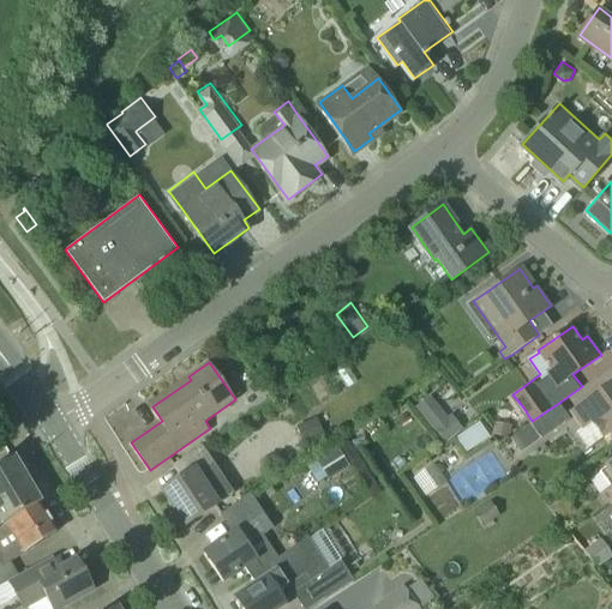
[(603,436),(611,430),(611,381),(571,411),(583,428),(592,422),(603,436)]
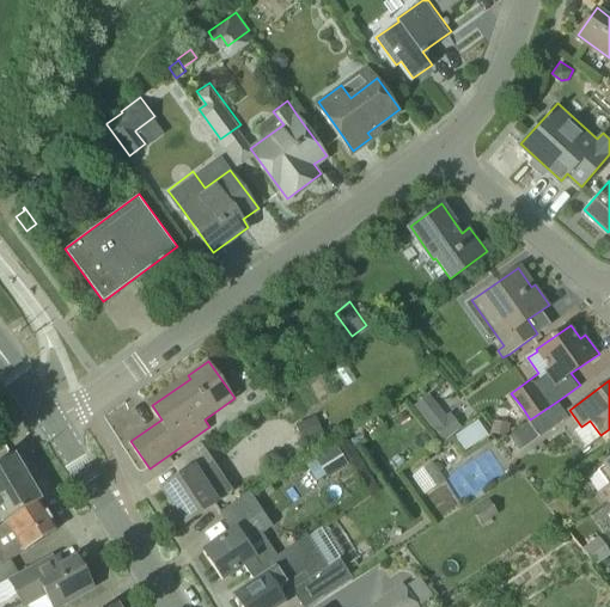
[(450,411),(432,390),(419,400),(447,436),(465,422),(453,408),(450,411)]
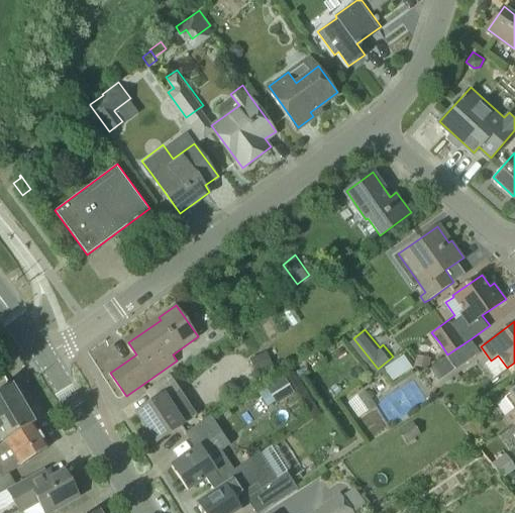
[(481,350),(472,338),(447,354),(431,367),(439,380),(456,368),(481,350)]
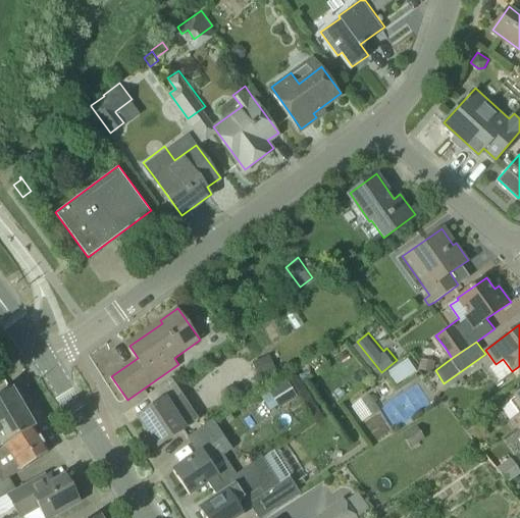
[(270,353),(253,360),(260,376),(277,369),(270,353)]
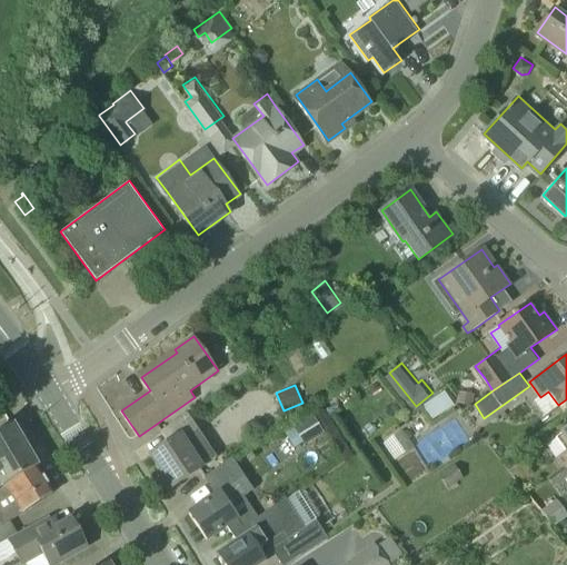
[(446,388),(423,404),(433,417),(456,402),(446,388)]
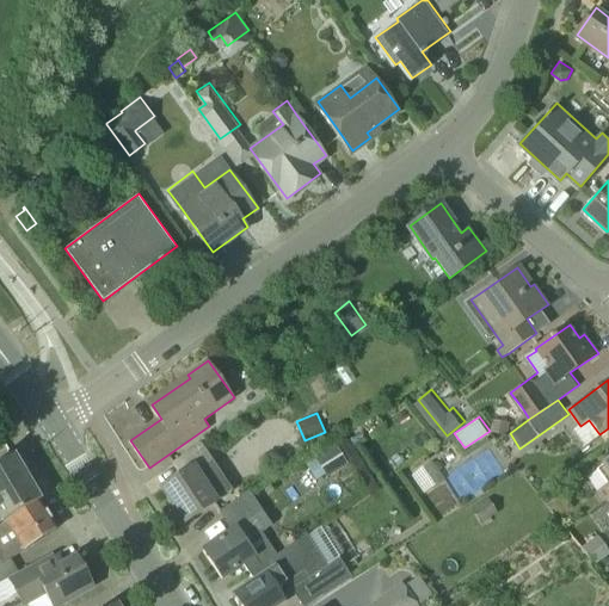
[(491,430),(492,430),(509,433),(511,421),(509,421),(494,419),(493,418),(491,430)]
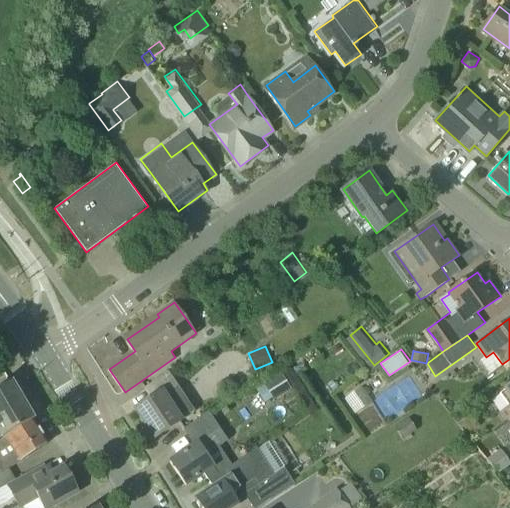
[(146,385),(153,396),(136,407),(156,437),(184,418),(182,416),(195,407),(169,369),(146,385)]
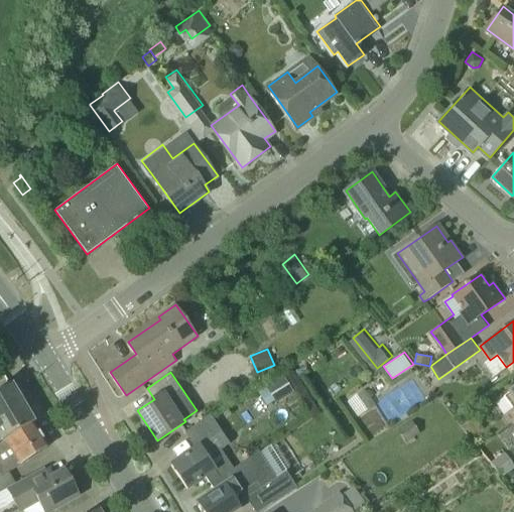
[(284,372),(266,383),(277,401),(295,390),(284,372)]
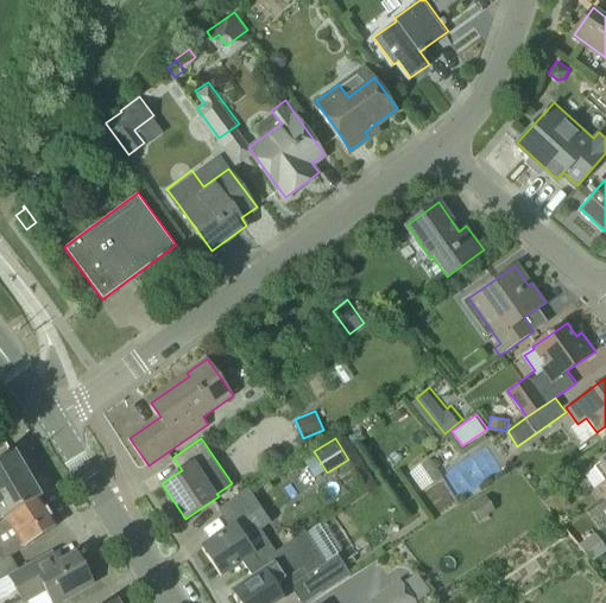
[(397,449),(391,452),(397,461),(403,457),(397,449)]
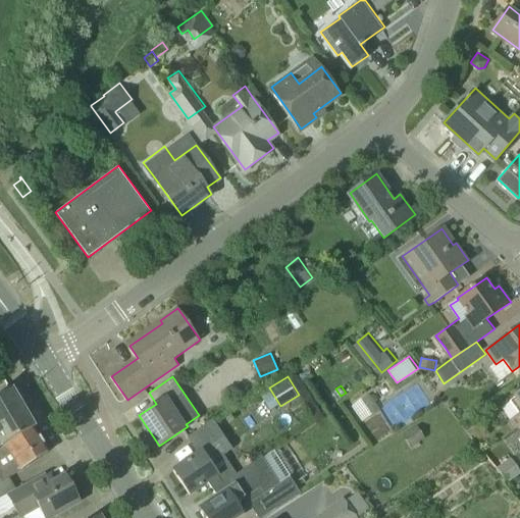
[(12,389),(0,395),(0,446),(6,444),(35,426),(20,402),(21,401),(22,395),(20,392),(14,389),(13,390),(12,389)]
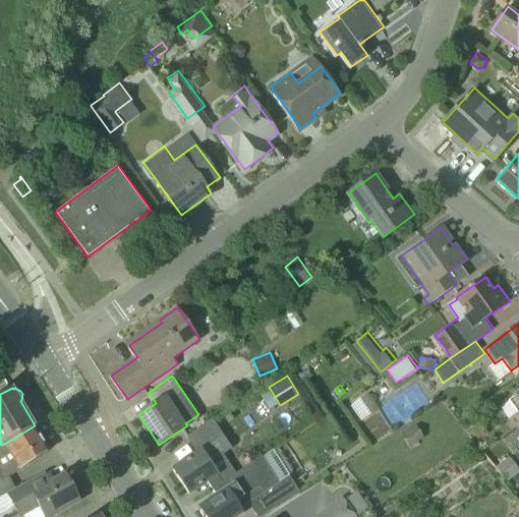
[(357,414),(376,406),(368,392),(351,399),(357,414)]
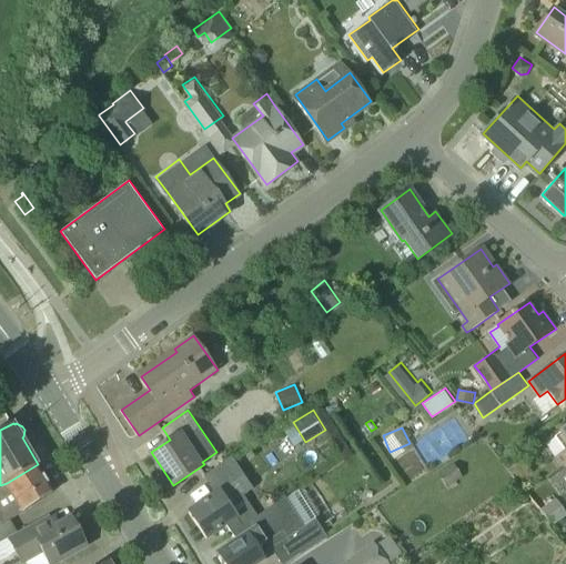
[(562,493),(565,491),(565,427),(561,432),(565,439),(565,447),(555,455),(564,467),(549,477),(562,493)]
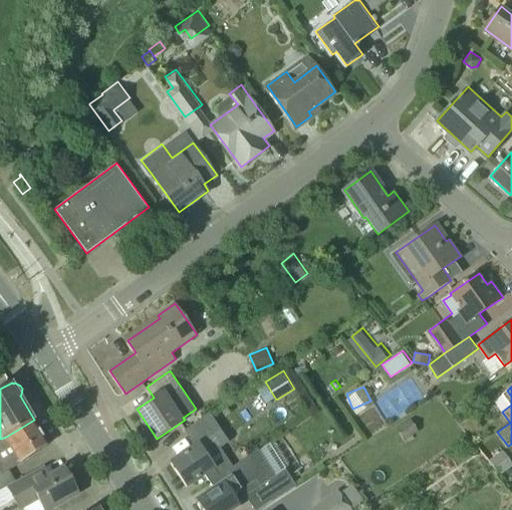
[(185,429),(196,445),(172,461),(188,485),(216,466),(207,454),(230,440),(211,411),(185,429)]
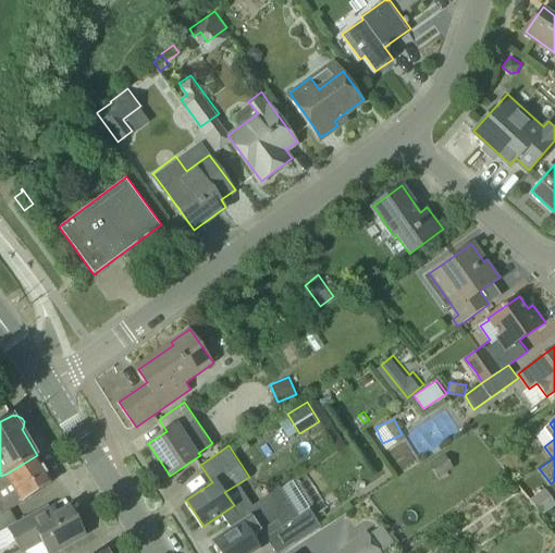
[(455,466),(446,452),(431,462),(439,476),(455,466)]
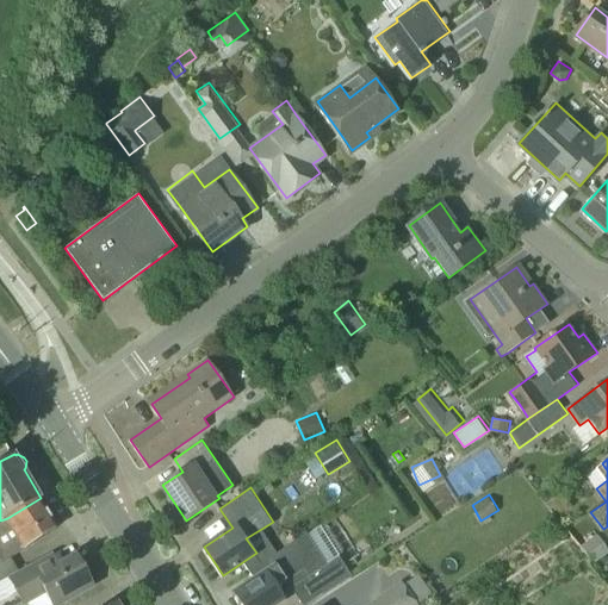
[(57,528),(41,498),(7,518),(0,521),(0,556),(1,559),(0,559),(0,579),(7,575),(19,568),(12,555),(25,547),(57,528)]
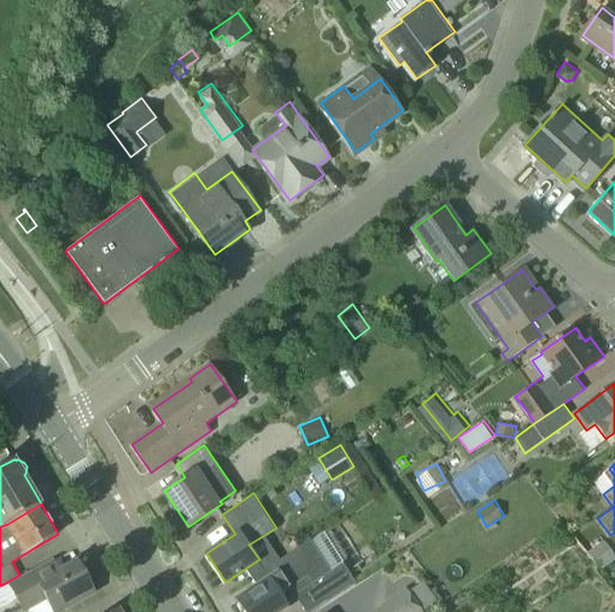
[(277,611),(288,606),(285,600),(316,581),(328,599),(356,581),(343,560),(331,569),(311,539),(252,577),(258,584),(236,599),(244,611),(277,611)]
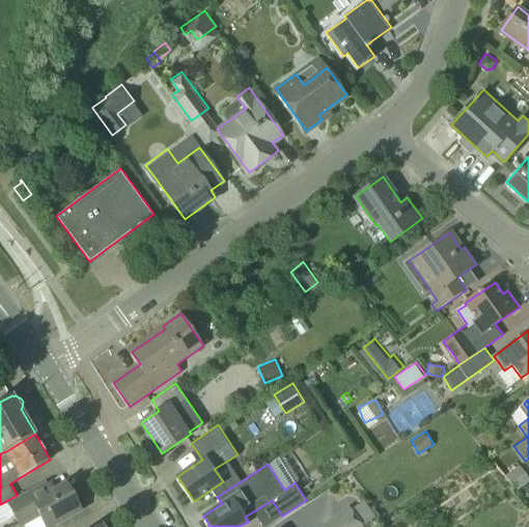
[(506,475),(517,489),(528,481),(528,479),(524,473),(526,471),(521,464),(506,474),(506,475)]
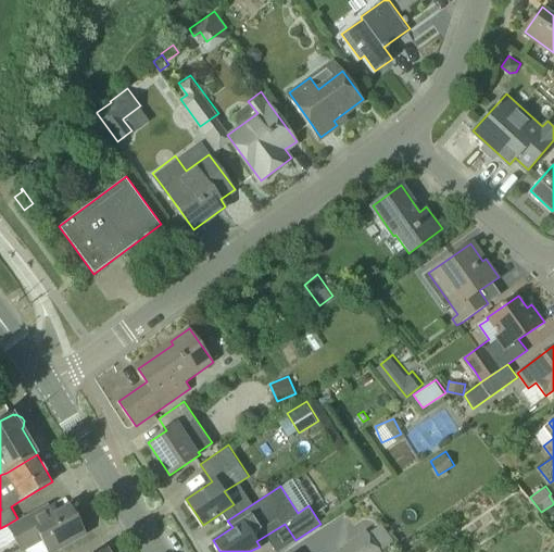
[(84,531),(68,505),(54,513),(48,502),(17,518),(7,525),(22,551),(42,539),(50,551),(84,531)]
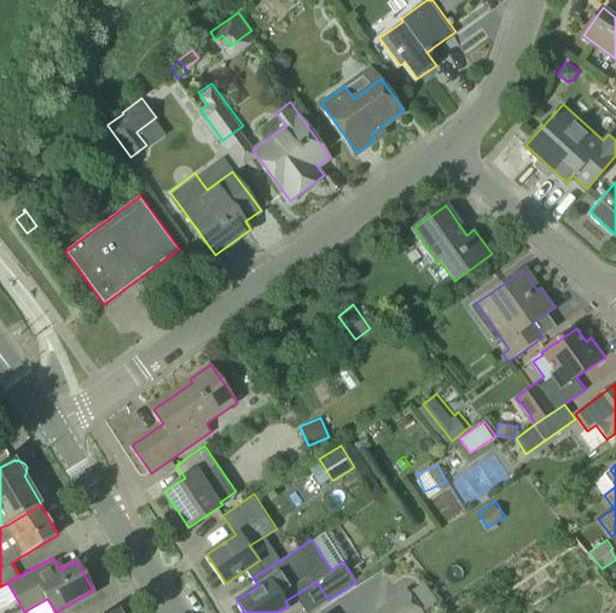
[(422,612),(424,612),(407,589),(372,612),(422,612)]
